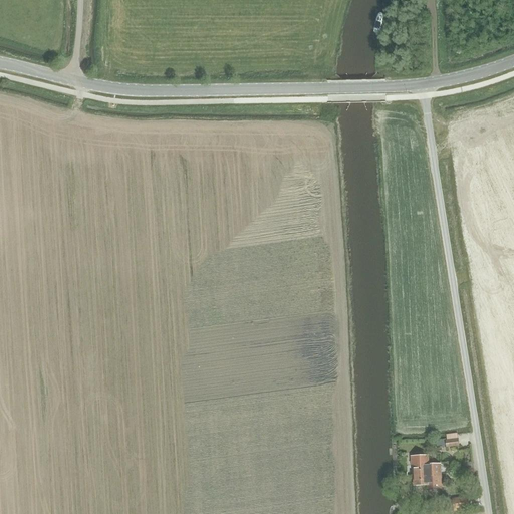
[(459,439),(446,441),(445,440),(434,441),(435,449),(459,446),(459,439)]
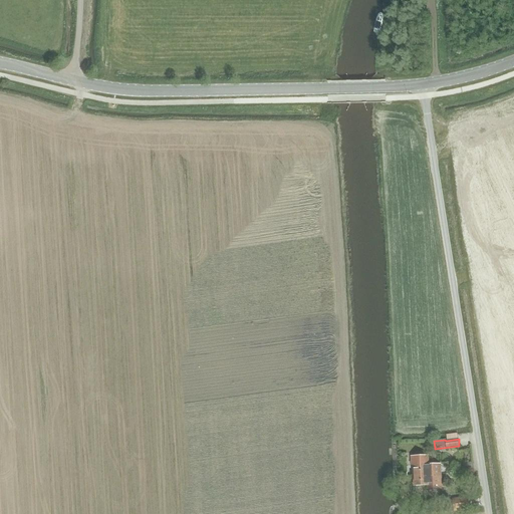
[(414,465),(414,475),(436,474),(436,477),(441,476),(441,474),(441,467),(441,463),(430,464),(429,456),(411,457),(411,465),(414,465)]
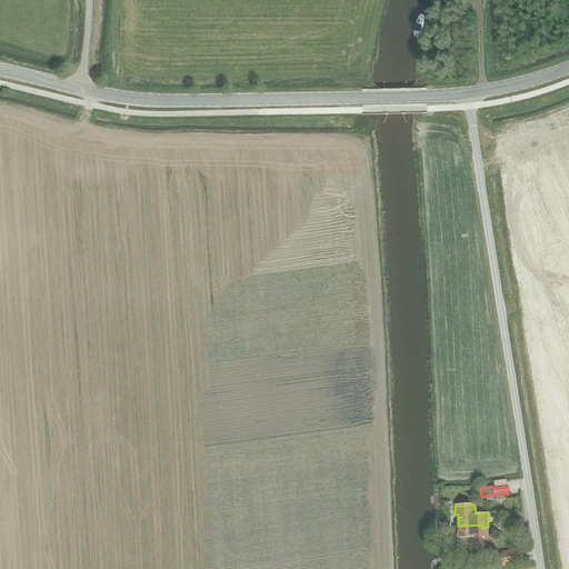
[(459,538),(472,537),(472,542),(489,541),(489,537),(488,527),(482,528),(482,525),(458,526),(459,538)]
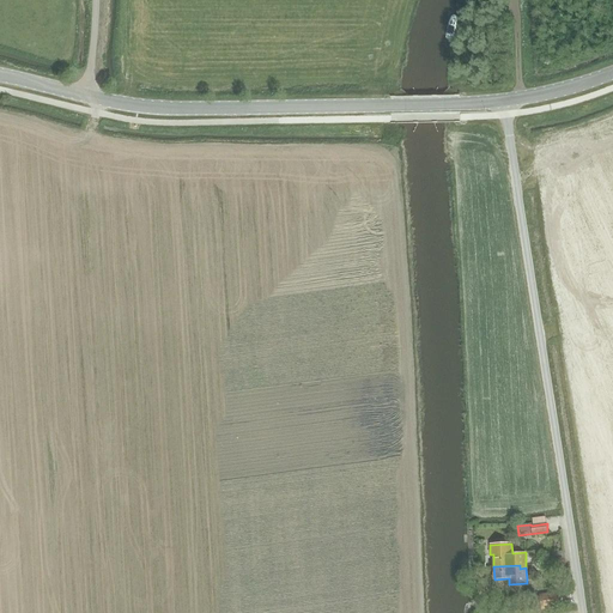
[(562,565),(553,565),(553,577),(563,576),(562,565)]
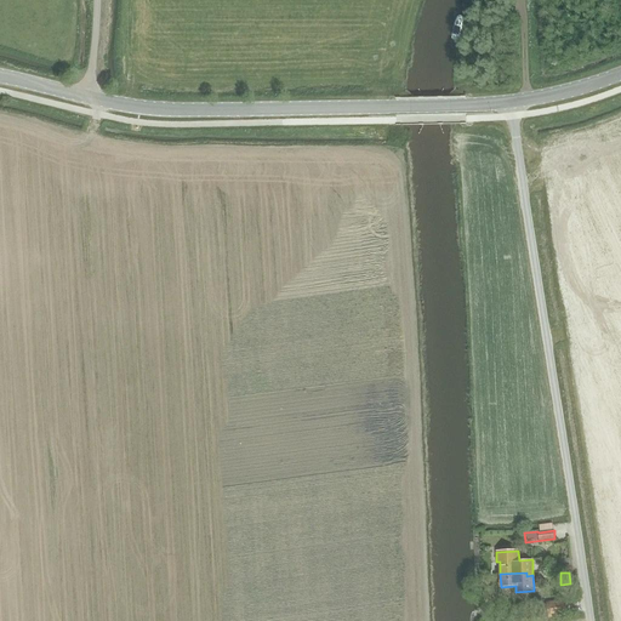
[(567,614),(565,608),(554,609),(553,602),(547,603),(548,616),(567,614)]
